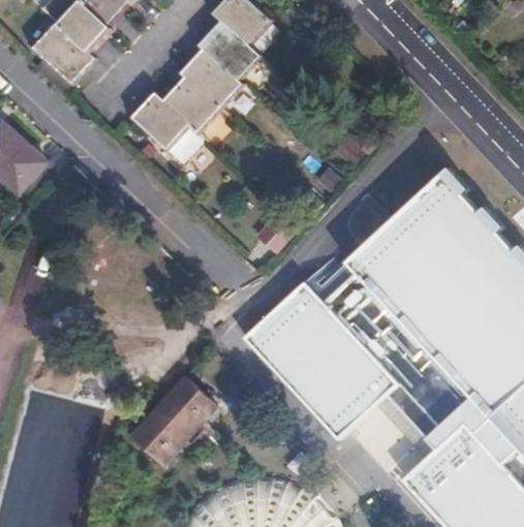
[(75,0),(55,22),(85,50),(108,26),(105,25),(80,0),(75,0)]
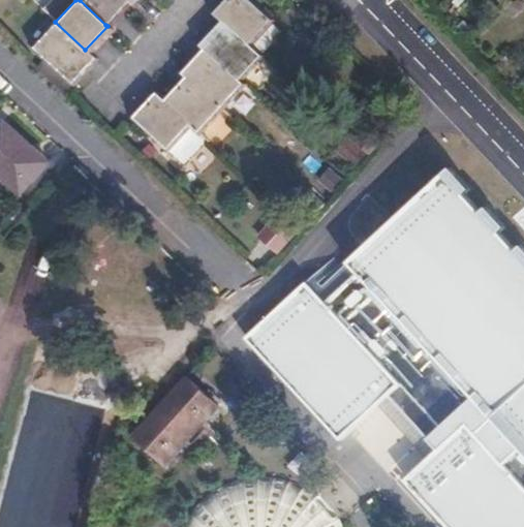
[(128,0),(80,0),(105,25),(128,0)]
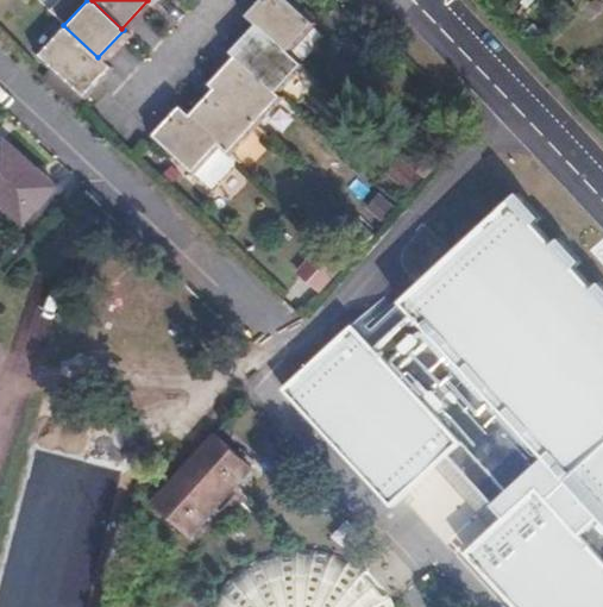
[(253,0),(243,13),(252,22),(281,49),(303,23),(307,19),(286,0),(253,0)]
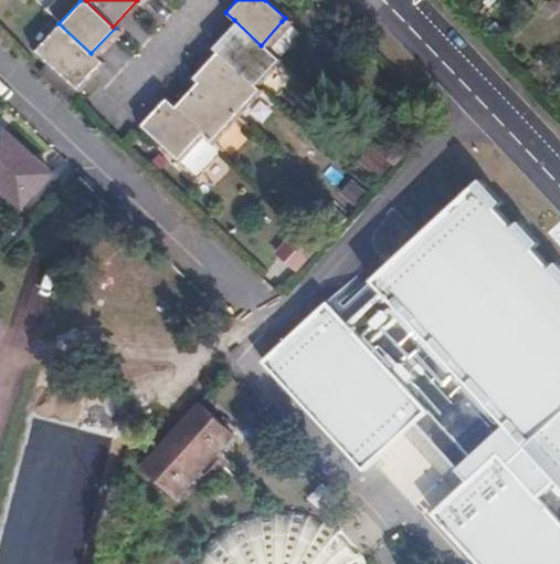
[(215,50),(252,84),(275,58),(274,56),(261,45),(234,20),(211,45),(215,50)]
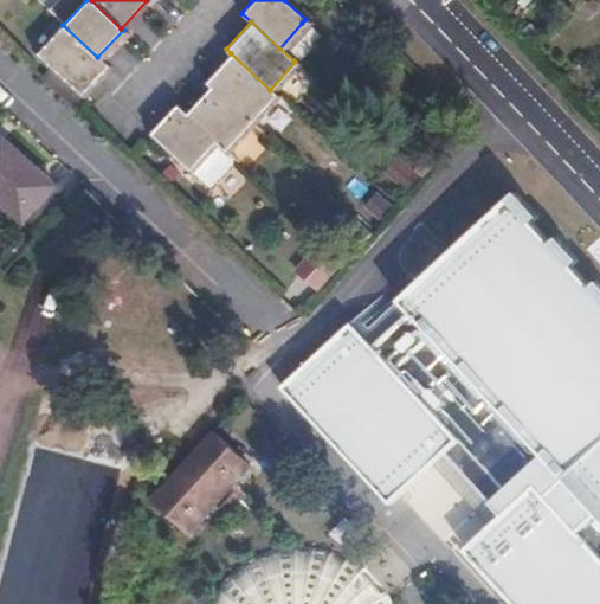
[(279,49),(294,60),(315,36),(302,23),(279,49)]
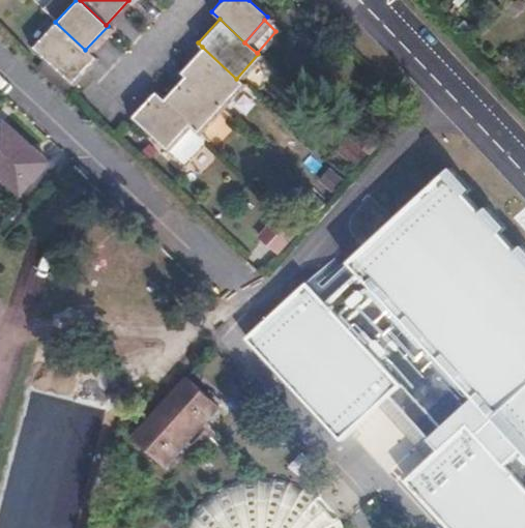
[(30,47),(70,84),(94,58),(85,50),(55,22),(30,47)]
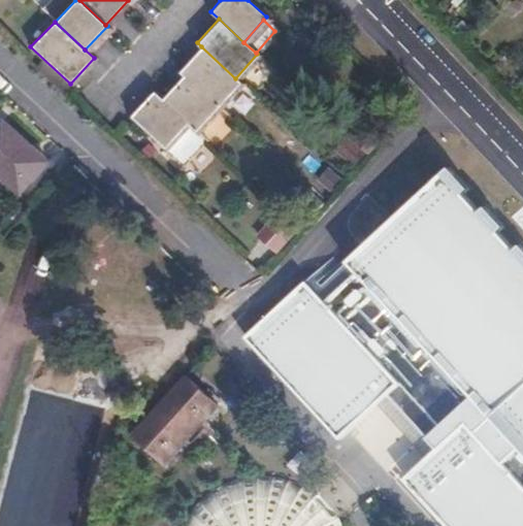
[(234,78),(235,78),(201,46),(178,71),(183,74),(217,106),(238,83),(234,78)]
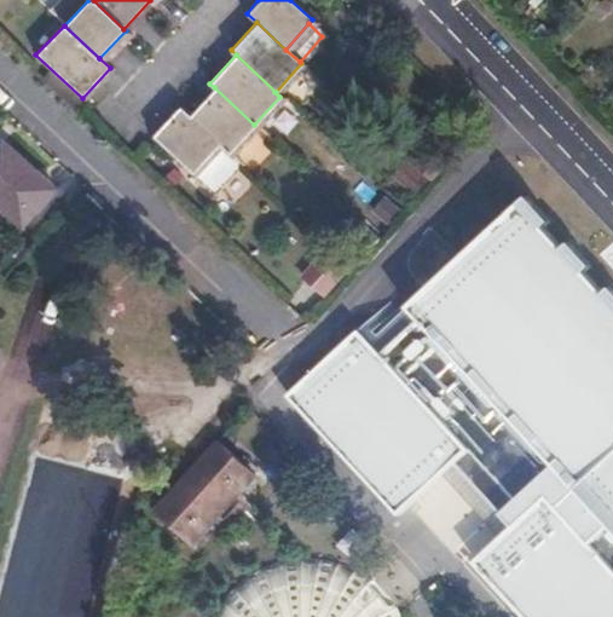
[(229,153),(254,125),(214,87),(189,116),(219,144),(229,153)]
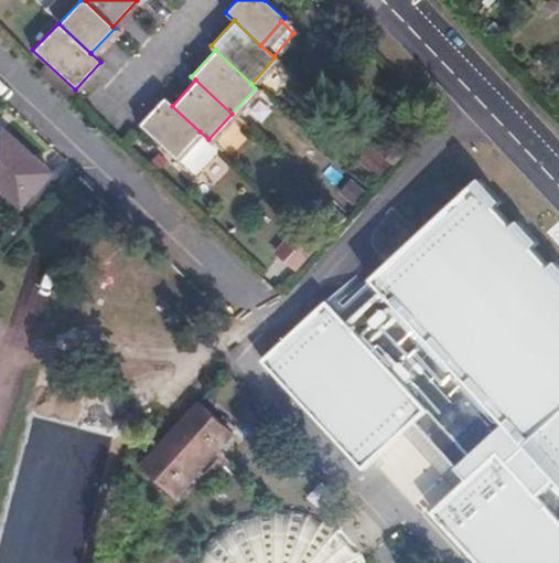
[(200,131),(172,106),(163,97),(138,124),(174,157),(200,131)]
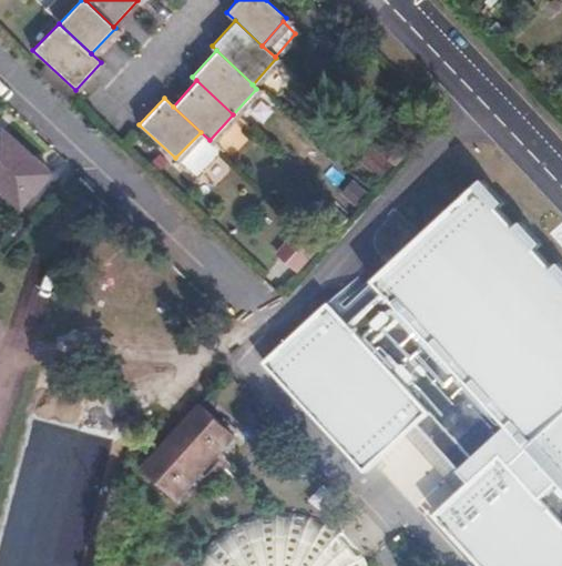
[(29,157),(0,130),(0,189),(29,157)]
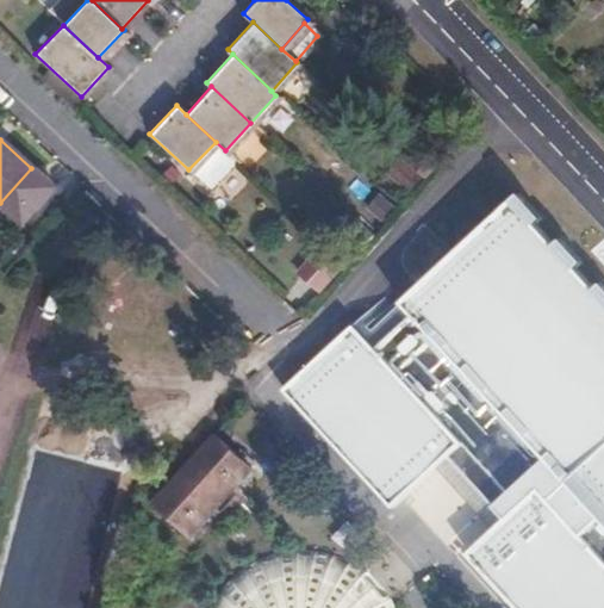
[(225,150),(216,142),(188,169),(201,182),(229,154),(225,150)]
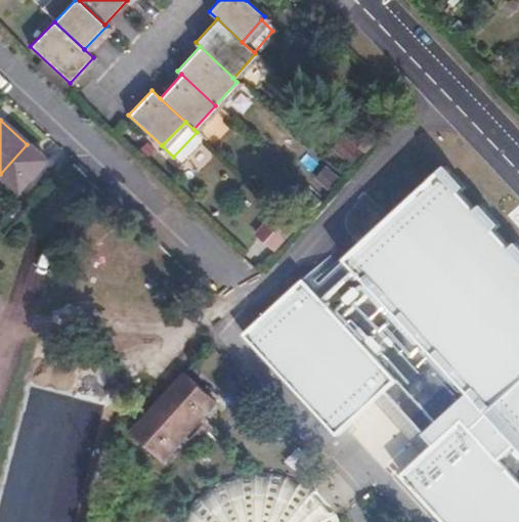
[(369,134),(362,129),(354,138),(359,142),(369,134)]
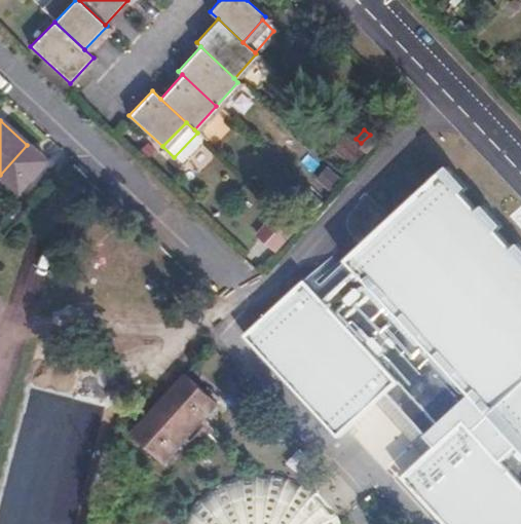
[(356,153),(347,145),(341,150),(349,158),(356,153)]
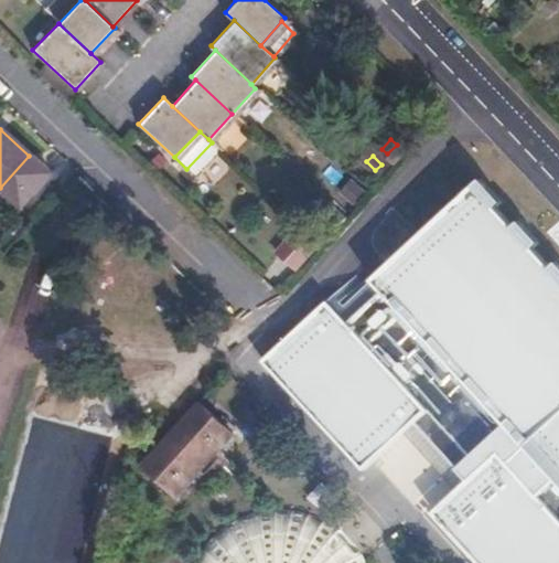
[(429,511),(476,562),(540,562),(558,545),(558,486),(520,445),(558,409),(558,279),(471,184),(367,279),(396,311),(363,343),(322,300),(260,360),(359,467),(422,409),(476,467),(429,511)]
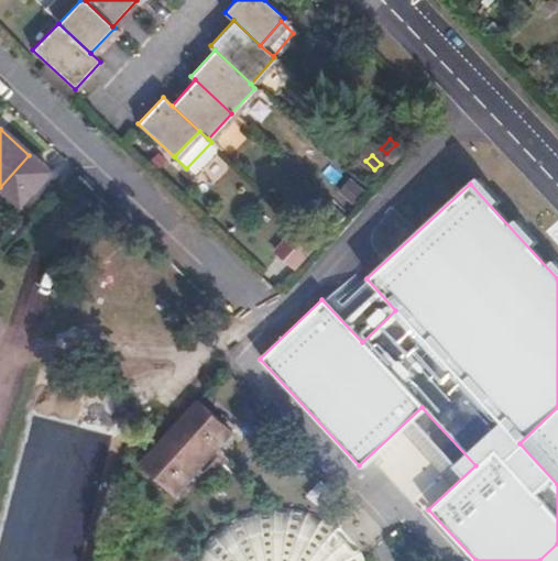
[(313,242),(294,224),(271,251),(288,267),(313,242)]
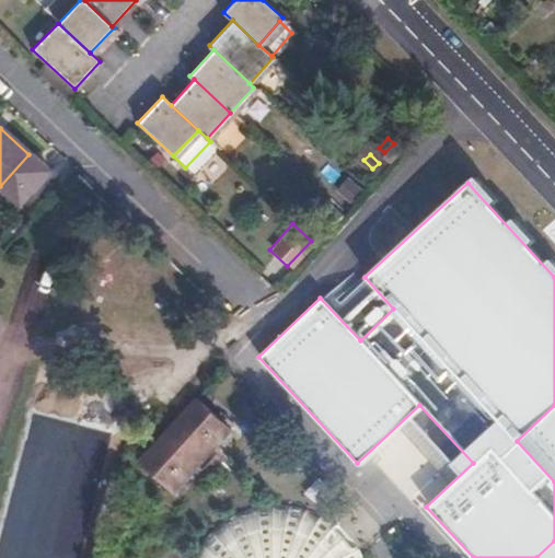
[(227,428),(193,398),(138,460),(170,489),(227,428)]
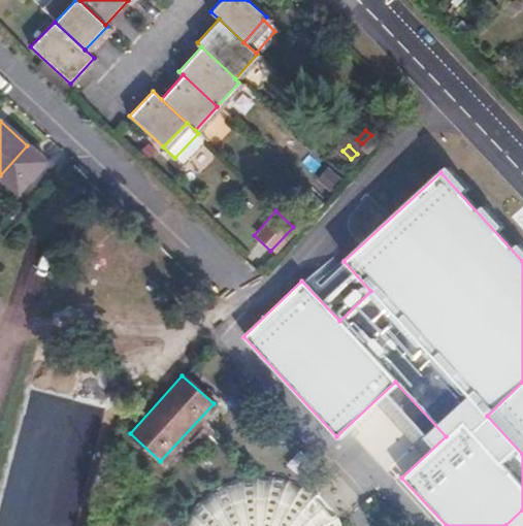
[(522,382),(487,416),(522,454),(522,382)]
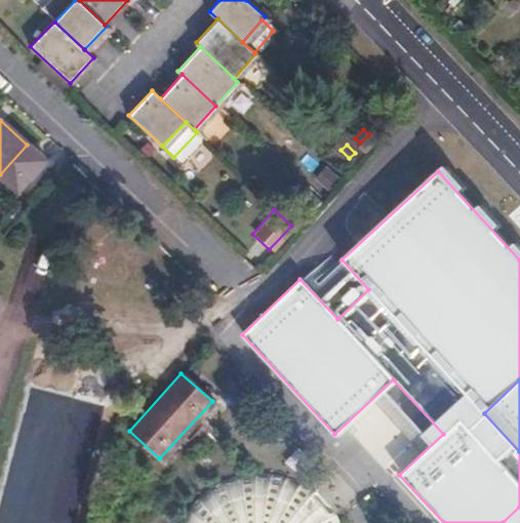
[(333,522),(332,518),(323,505),(310,492),(300,485),(293,482),(276,476),(264,474),(255,474),(240,475),(232,477),(222,480),(205,489),(192,499),(181,515),(175,522),(333,522)]
